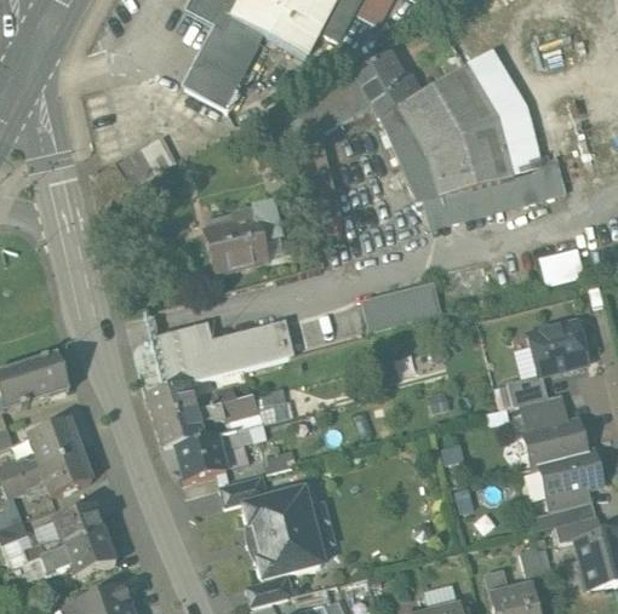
[(320,32),(261,0),(229,0),(228,3),(227,7),(229,13),(233,16),(224,33),(217,29),(186,87),(224,108),(256,49),(255,49),(263,34),(307,57),(320,32)]
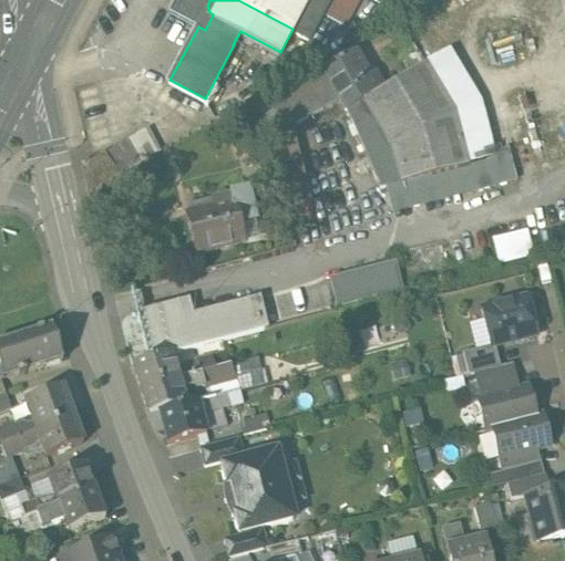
[(178,0),(173,11),(205,30),(213,14),(209,12),(207,7),(208,2),(209,0),(178,0)]
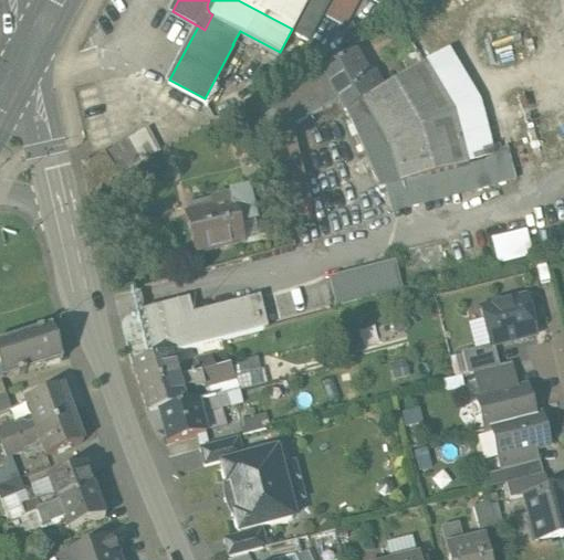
[(238,0),(292,29),(309,38),(327,0),(238,0)]
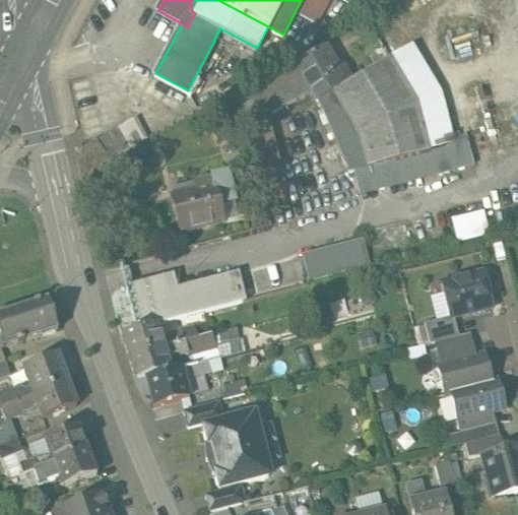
[(323,18),(333,0),(311,0),(306,9),(323,18)]
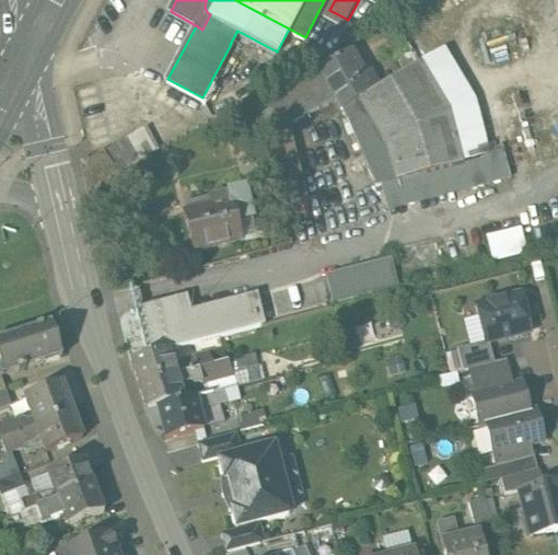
[(367,72),(353,49),(321,68),(337,96),(344,107),(344,108),(383,85),(372,69),(367,72)]
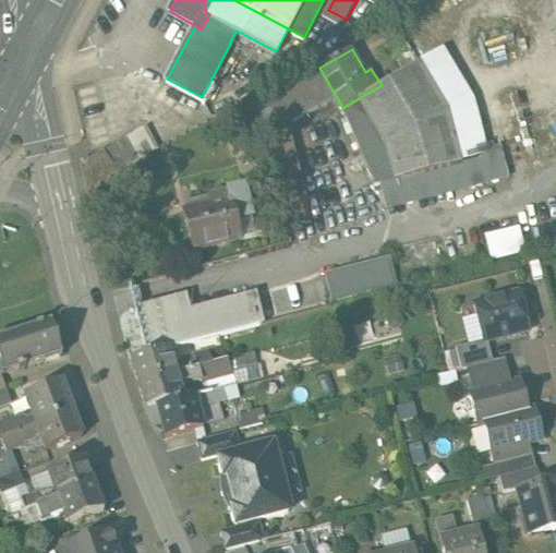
[(382,85),(342,108),(376,184),(382,183),(464,161),(449,113),(419,63),(382,85)]
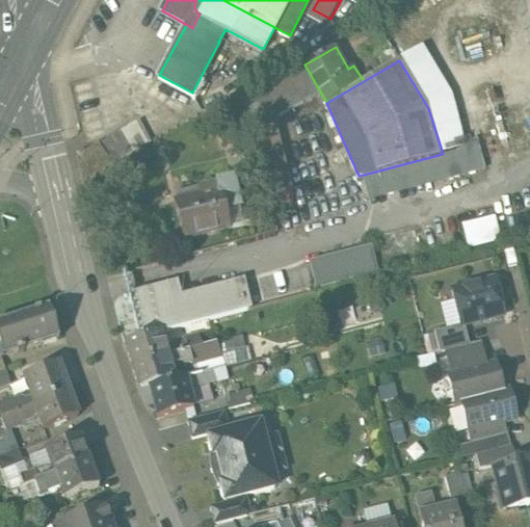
[(305,64),(245,99),(268,192),(293,186),(275,116),(320,91),(305,64)]
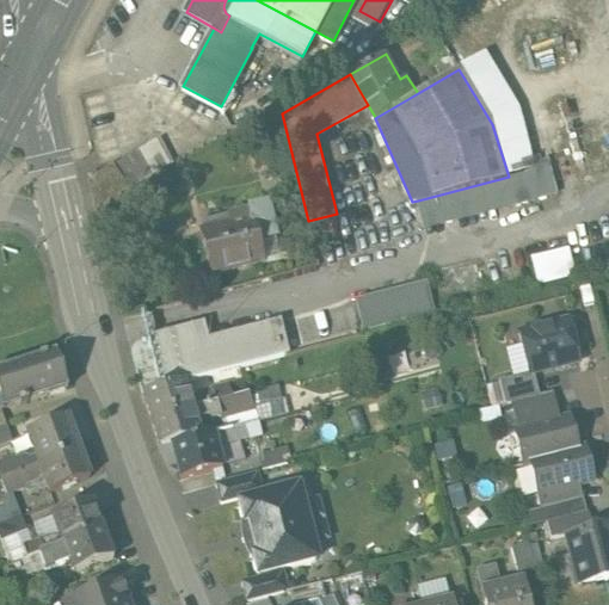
[(160,133),(115,161),(129,184),(174,159),(160,133)]
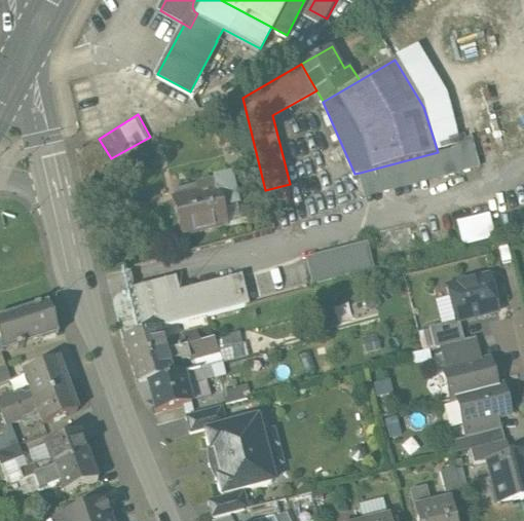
[(99,139),(87,146),(88,146),(89,146),(95,169),(111,158),(99,139)]
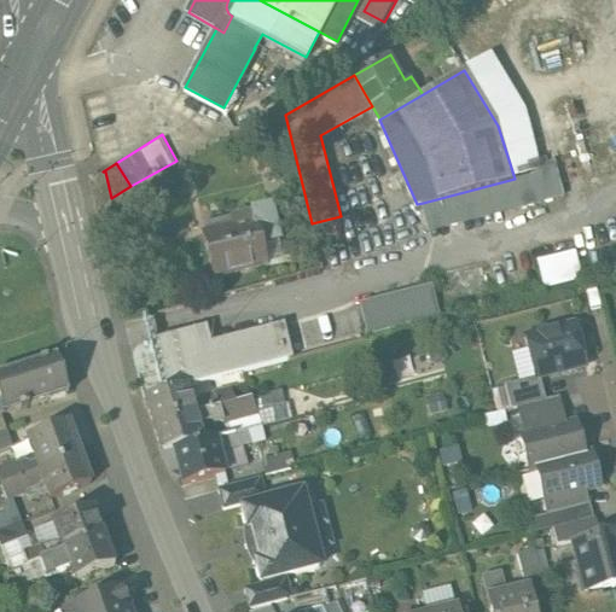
[(515,179),(423,203),(430,231),(565,196),(558,168),(515,179)]
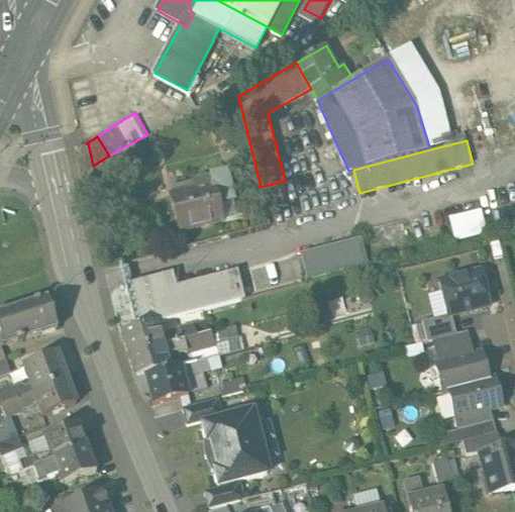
[(228,173),(196,180),(198,188),(172,195),(180,231),(189,229),(189,230),(201,227),(201,226),(224,220),(218,195),(232,191),(228,173)]
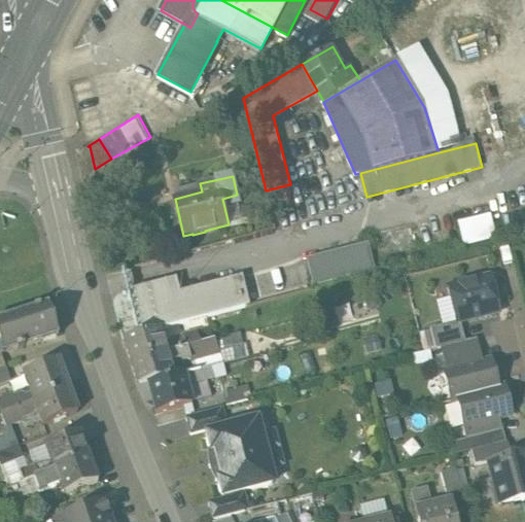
[(470,243),(503,234),(497,209),(464,218),(470,243)]
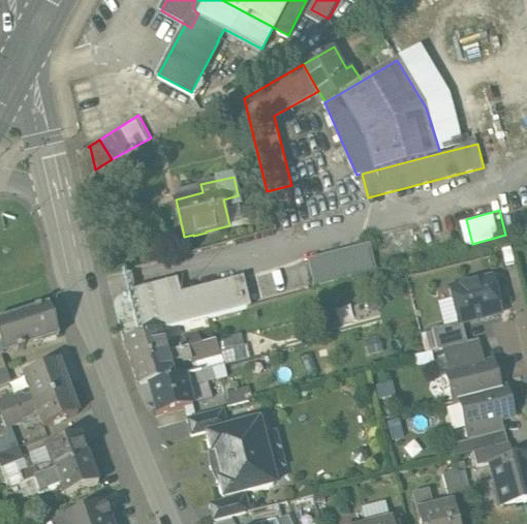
[(367,242),(308,254),(313,281),(373,269),(367,242)]
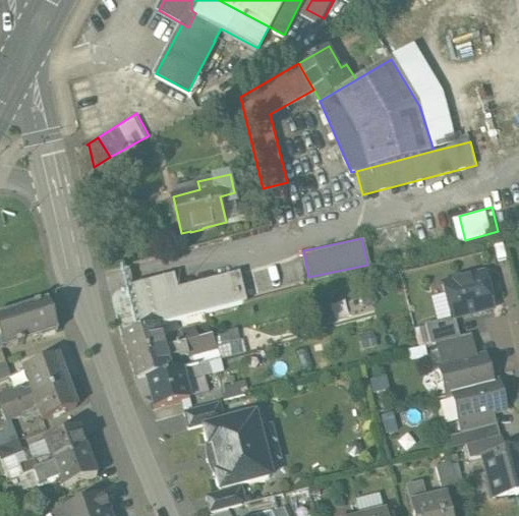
[(239,266),(177,282),(175,272),(125,284),(136,328),(159,323),(248,299),(239,266)]
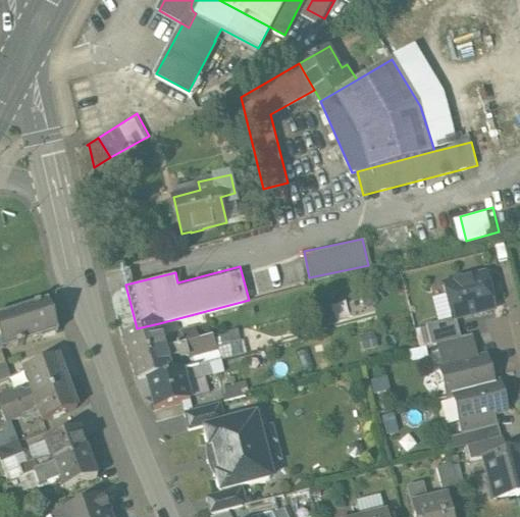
[(486,272),(445,283),(453,317),(454,317),(457,316),(496,306),(486,272)]
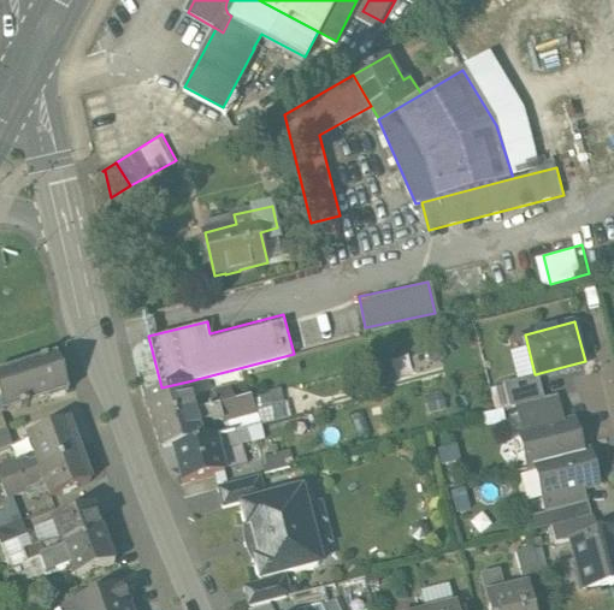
[(58,350),(0,368),(0,390),(0,391),(0,408),(1,410),(21,403),(24,406),(28,404),(30,401),(70,388),(58,350)]
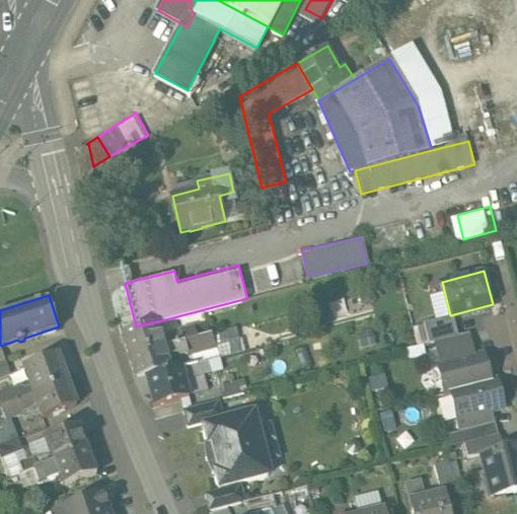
[(450,315),(425,321),(430,342),(437,341),(459,335),(454,314),(451,315),(450,315)]
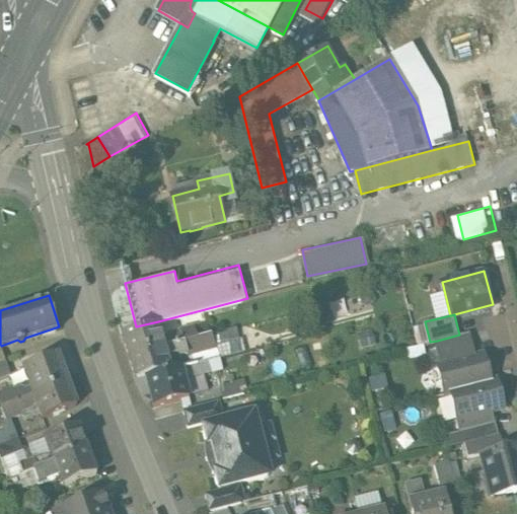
[(136,326),(123,331),(130,354),(183,340),(180,331),(168,334),(168,335),(162,337),(158,321),(136,326)]
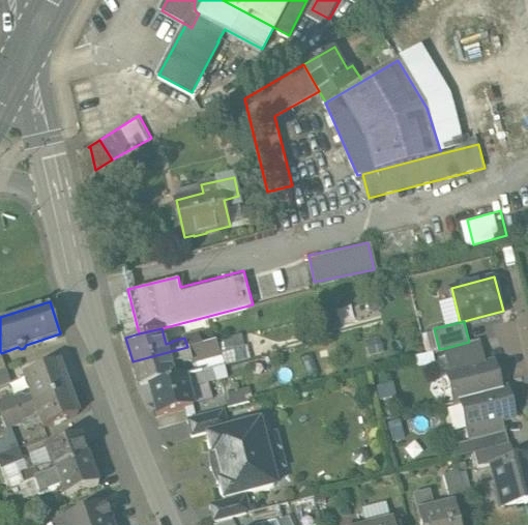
[(200,331),(184,336),(184,338),(187,347),(193,346),(203,343),(200,331)]
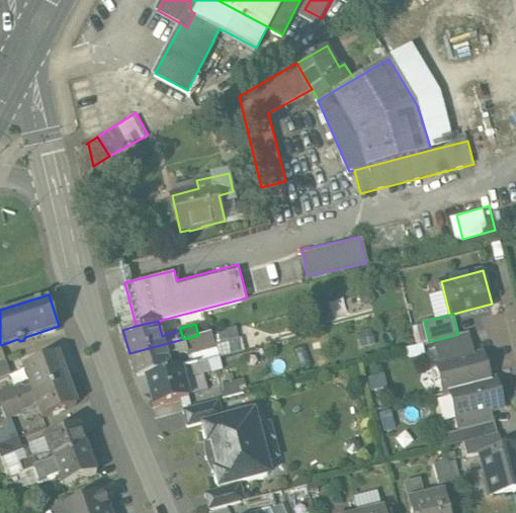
[(373,328),(363,331),(366,342),(376,340),(373,328)]
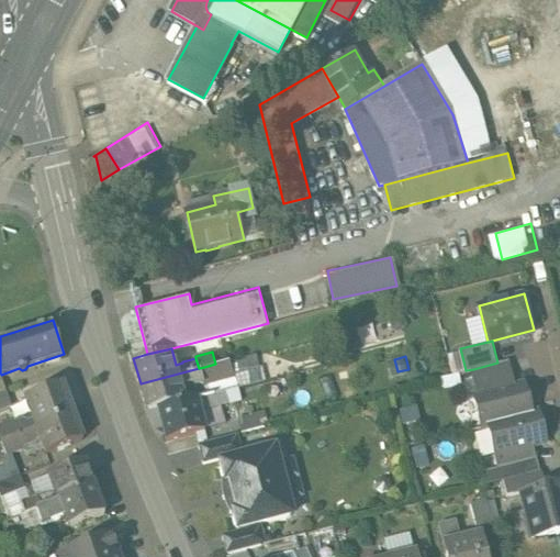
[(215,364),(204,367),(208,380),(233,374),(228,360),(215,364)]
